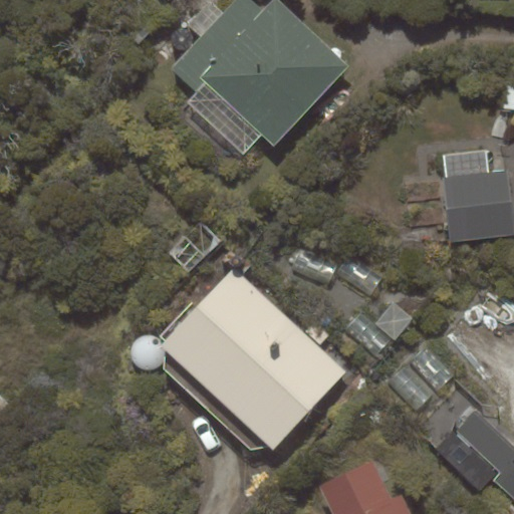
[(262,136),(274,147),(349,66),(279,0),(272,0),(263,9),(253,0),(235,0),(223,12),(211,1),(188,24),(201,36),(170,67),(196,92),(186,102),(242,156),(262,136)]
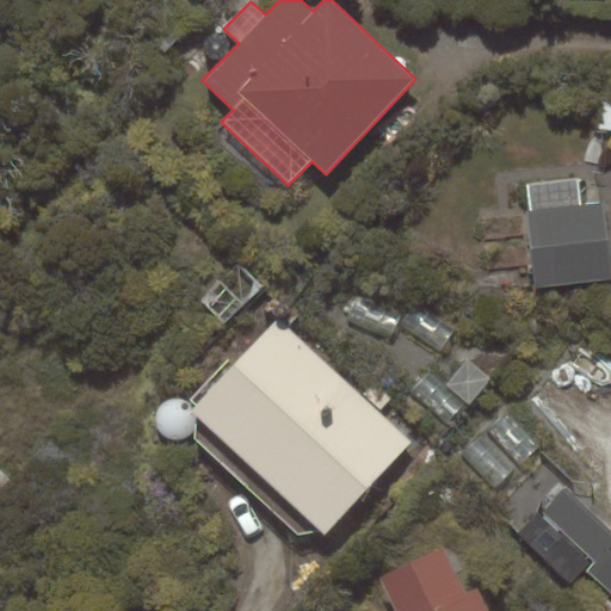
[(580,178),(525,184),(536,288),(610,279),(610,264),(605,203),(582,205),(580,178)]
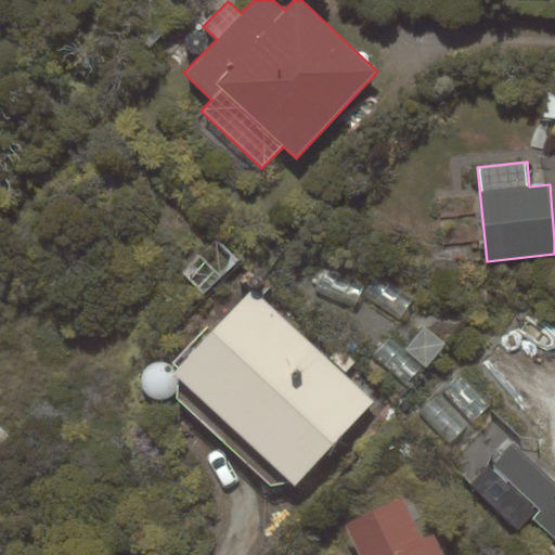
[(323,267),(313,289),(356,308),(365,284),(323,267)]
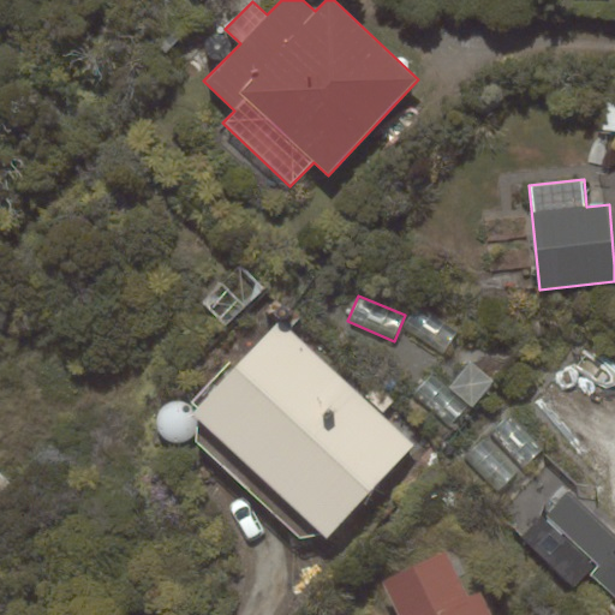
[(417,305),(402,329),(445,356),(459,332),(417,305)]
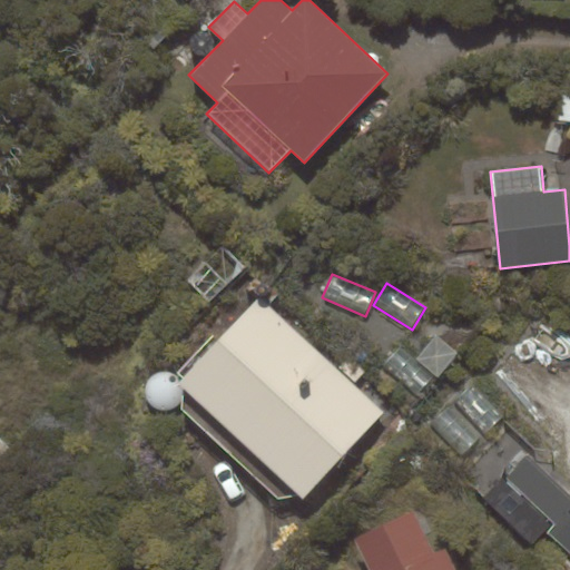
[(303,499),(385,412),(259,296),(218,340),(213,335),(176,373),(184,379),(178,384),(183,387),(180,410),(277,499),(298,494),(303,499)]
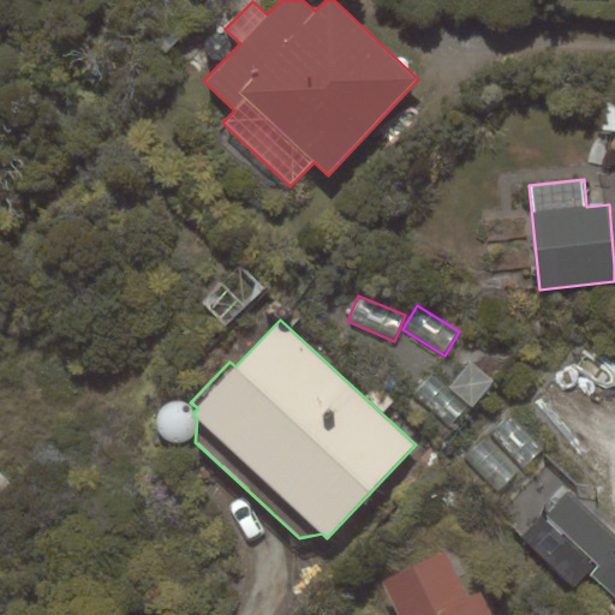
[(470,362),(448,387),(472,407),(495,382),(470,362)]
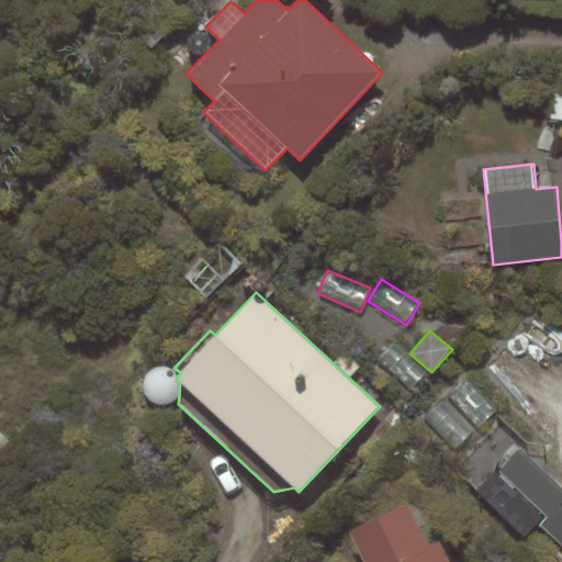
[(393,341),(375,360),(411,391),(427,372),(393,341)]
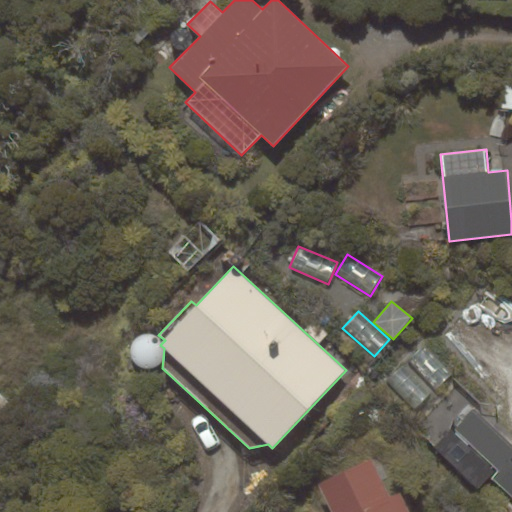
[(423,344),(406,360),(436,390),(452,374),(423,344)]
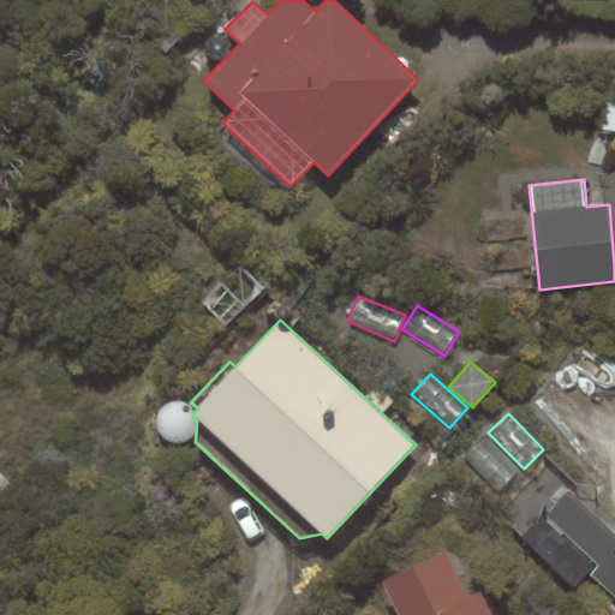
[(483,439),(464,458),(499,494),(519,475),(483,439)]
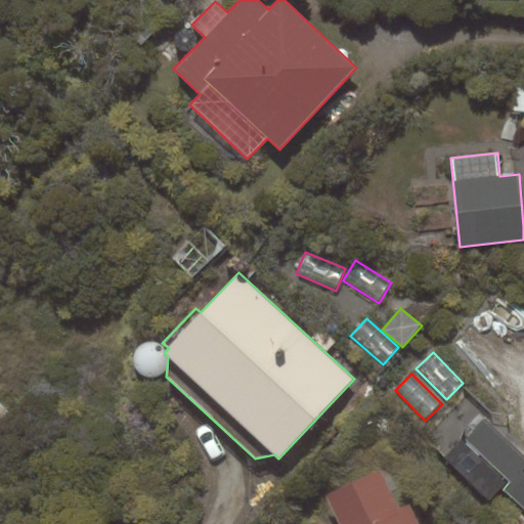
[(523,473),(523,472),(523,470),(523,454),(485,419),(444,459),(489,503),(501,490),(523,510),(523,473)]
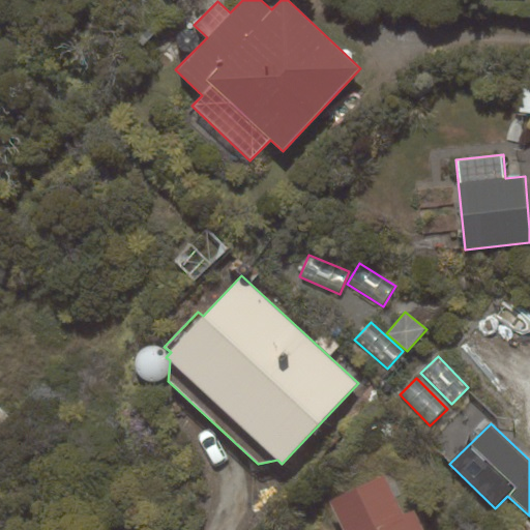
[(343,529),(423,529),(414,508),(404,513),(384,474),(329,502),(343,529)]
